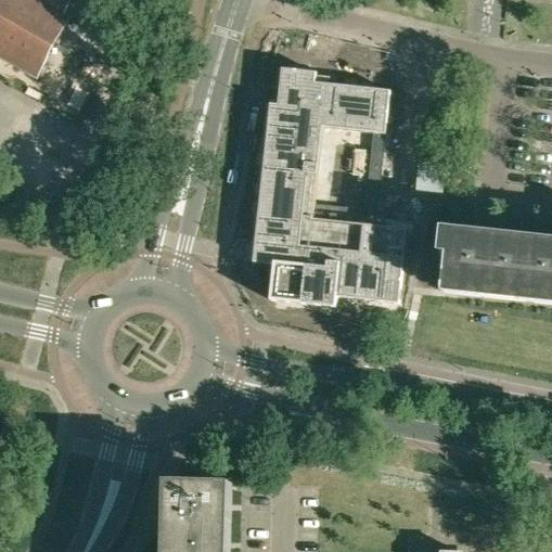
[(0,56),(34,76),(66,15),(61,12),(67,0),(0,0),(0,56)]
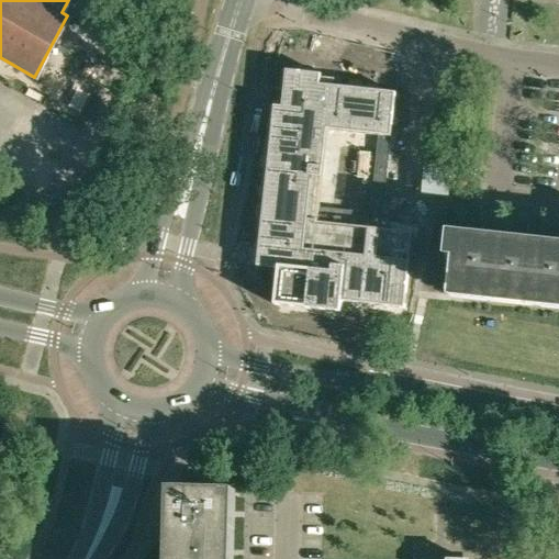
[(410,231),(378,227),(314,220),(316,204),(324,127),(377,133),(388,134),(393,90),(316,82),(317,71),(283,68),(279,104),(271,103),(254,264),(276,266),(271,302),(337,310),(338,299),(401,305),(410,231)]
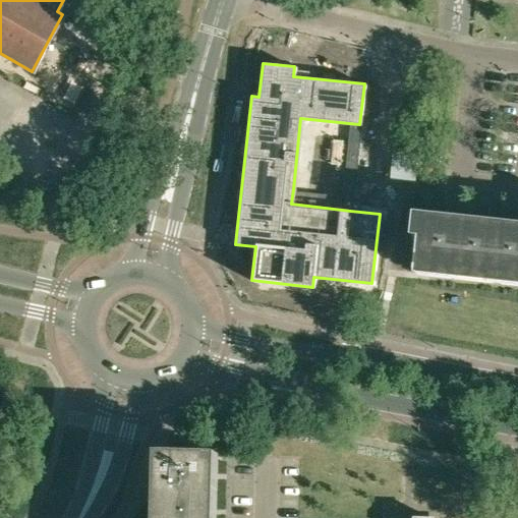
[(517,230),(419,219),(413,270),(517,281),(517,230)]
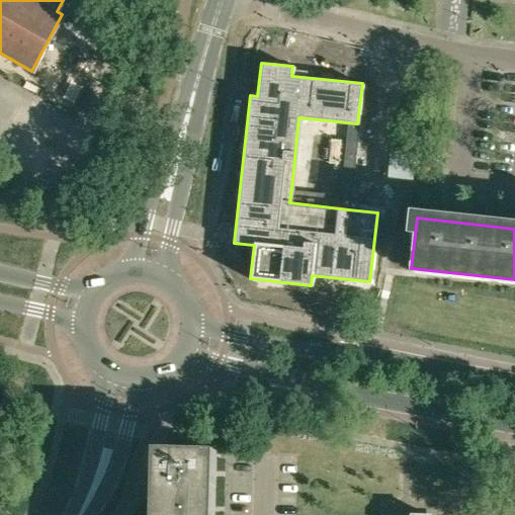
[(211,514),(213,449),(157,447),(154,514),(211,514)]
